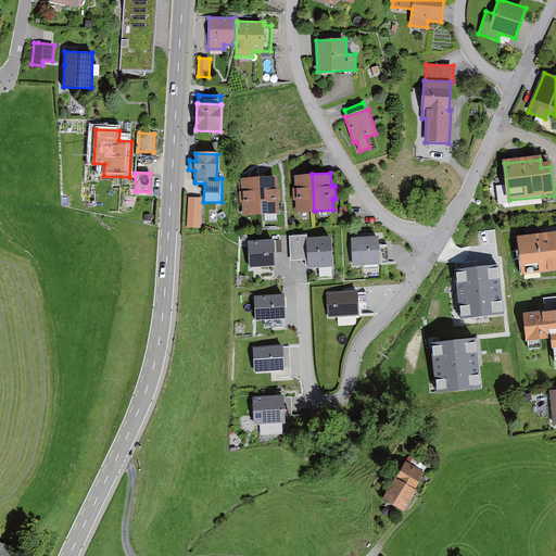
[(314,211),(312,174),(294,176),(295,188),(292,188),(293,200),(297,200),(298,212),(314,211)]
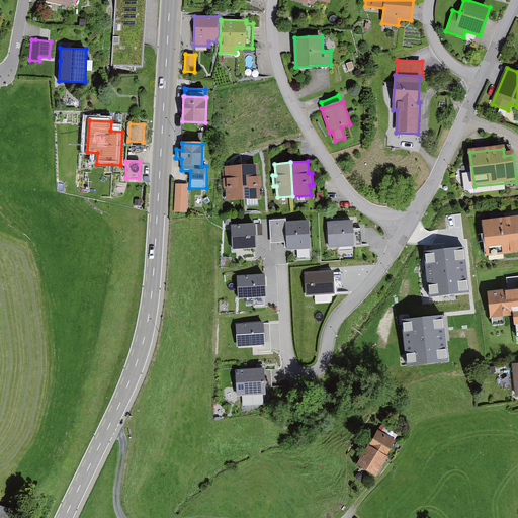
[(260,176),(259,164),(242,165),(243,199),(261,198),(260,187),(262,187),(261,176),(260,176)]
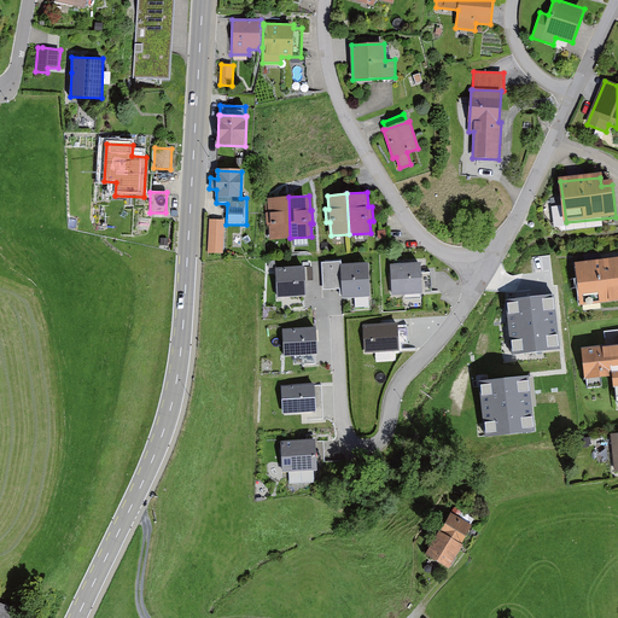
[(290,238),(289,197),(267,198),(269,239),(290,238)]
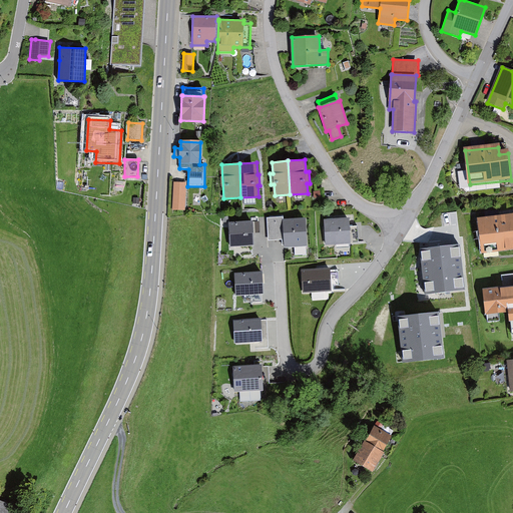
[(186,182),(174,182),(173,208),(184,208),(186,182)]
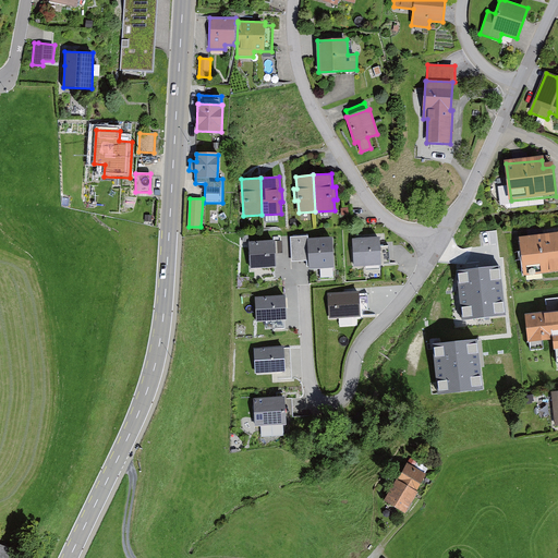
[(308,261),(307,239),(307,237),(290,237),(291,262),(300,262),(308,261)]
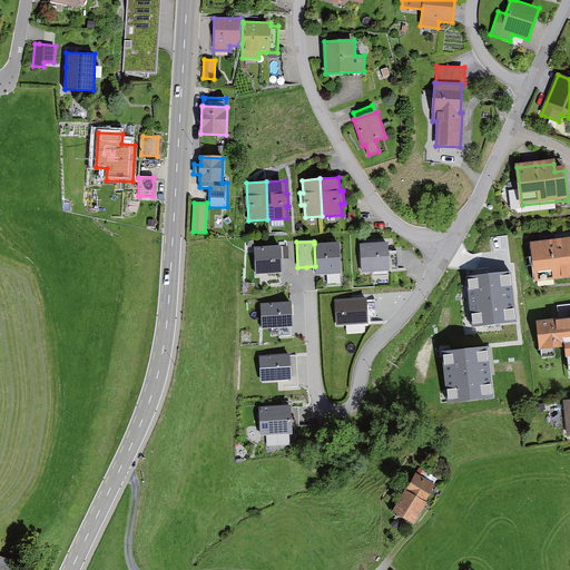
[(569,247),(569,242),(532,245),(537,282),(569,278),(569,247)]
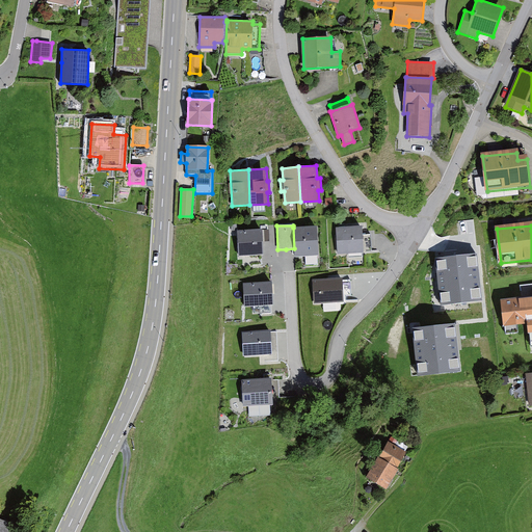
[(319,254),(317,227),(293,228),(294,248),(295,255),(319,254)]
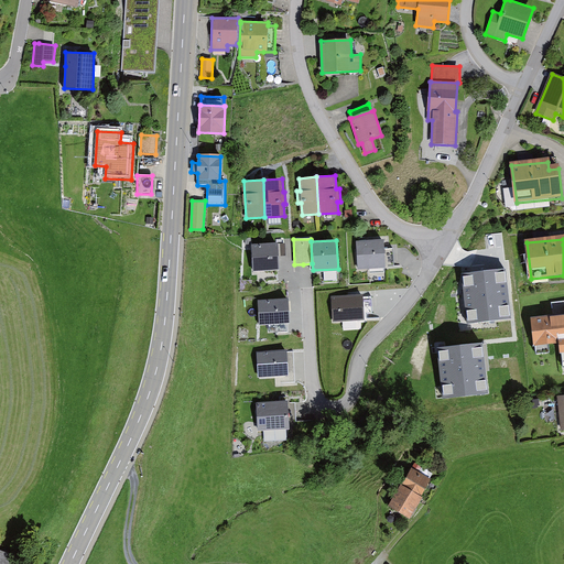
[(383,240),(356,241),(357,269),(393,268),(392,249),(384,249),(383,240)]
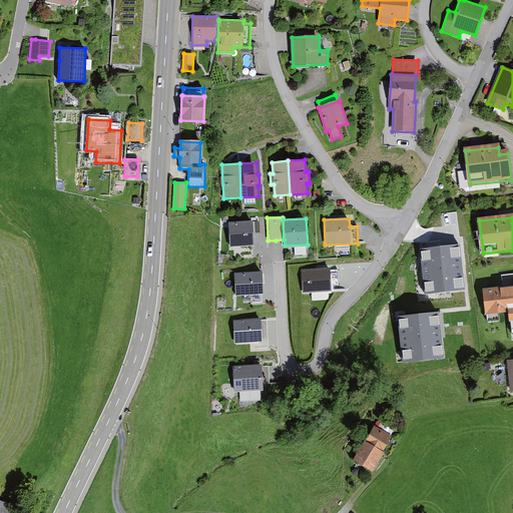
[(252,221),(229,222),(230,246),(234,246),(252,245),(253,245),(252,221)]
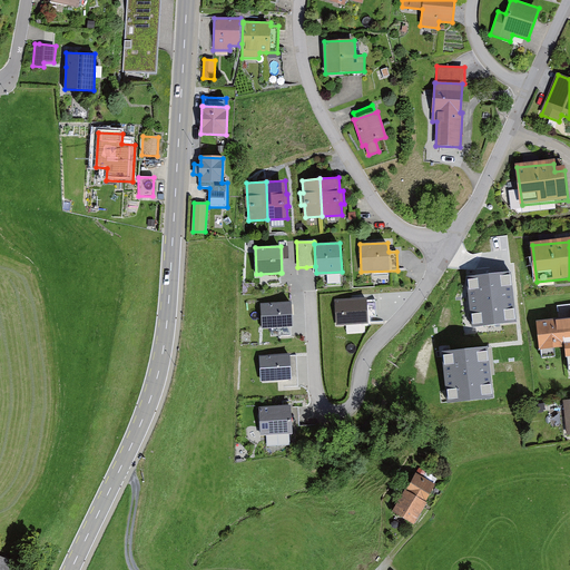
[(281,284),(281,273),(261,274),(261,284),(281,284)]
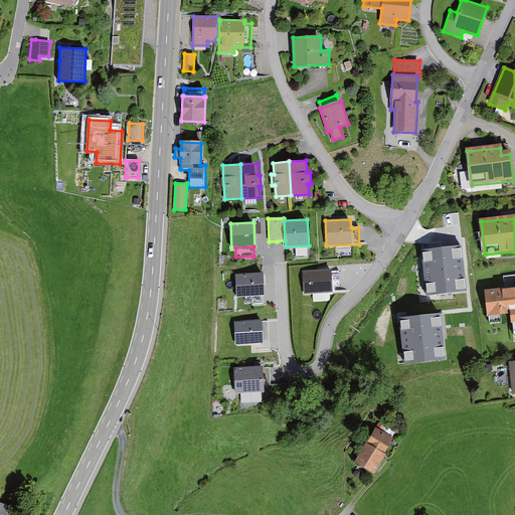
[(460,246),(422,251),(424,267),(427,295),(466,290),(460,246)]
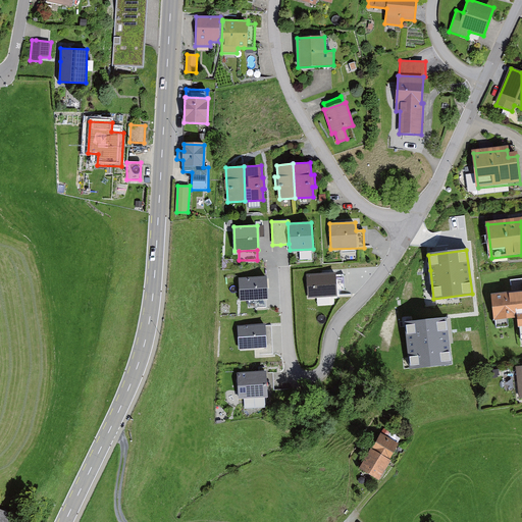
[(335,273),(307,275),(308,299),(337,297),(336,291),(345,290),(345,281),(344,274),(335,275),(335,273)]
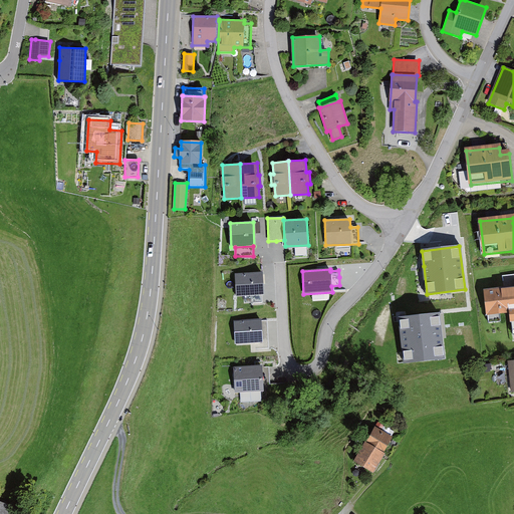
[(263,272),(235,274),(237,296),(245,296),(262,295),(264,295),(263,272)]
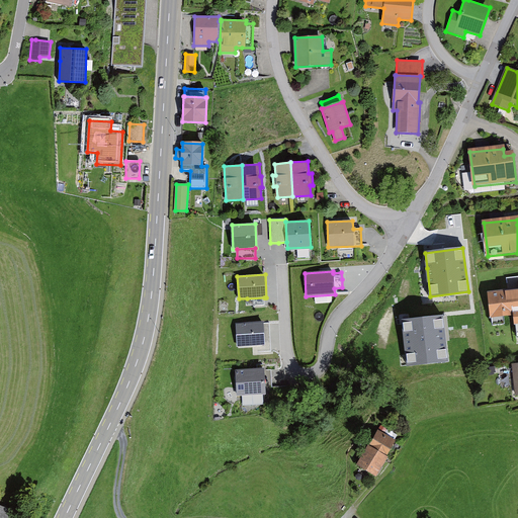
[(517,290),(489,293),(491,319),(514,317),(515,324),(517,323),(517,290)]
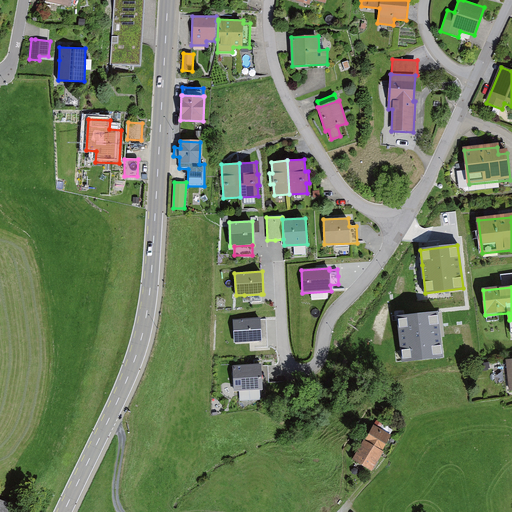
[(437,311),(397,316),(402,362),(443,358),(439,327),(437,311)]
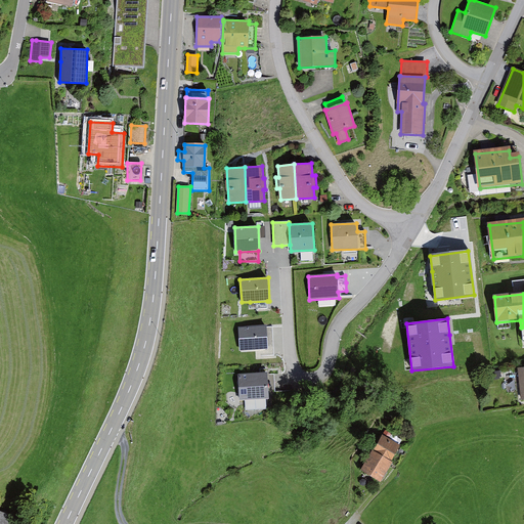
[(266,326),(238,328),(239,351),(256,350),(267,350),(266,328),(266,326)]
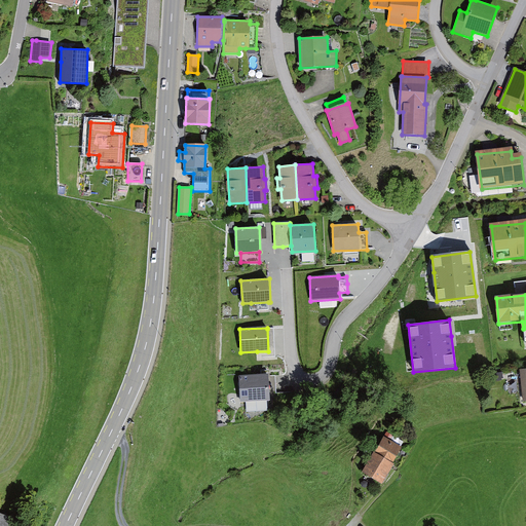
[(268,351),(257,351),(258,359),(275,357),(273,328),(267,329),(268,351)]
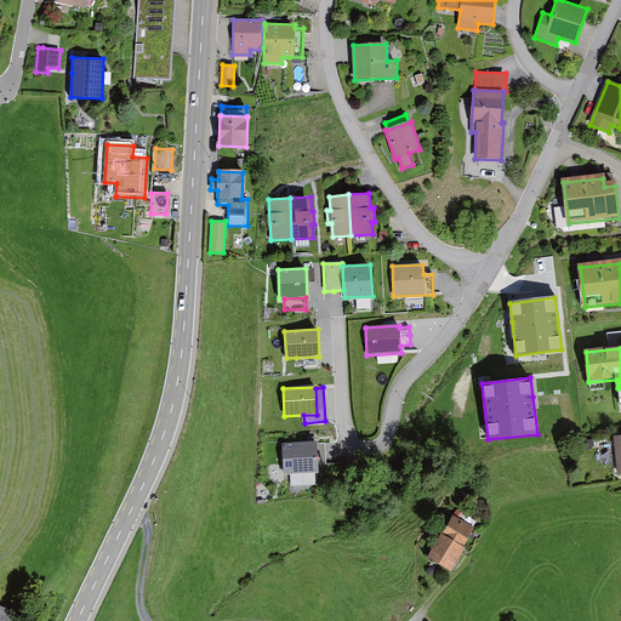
[(593,439),(581,442),(582,451),(592,449),(592,448),(594,446),(593,439)]
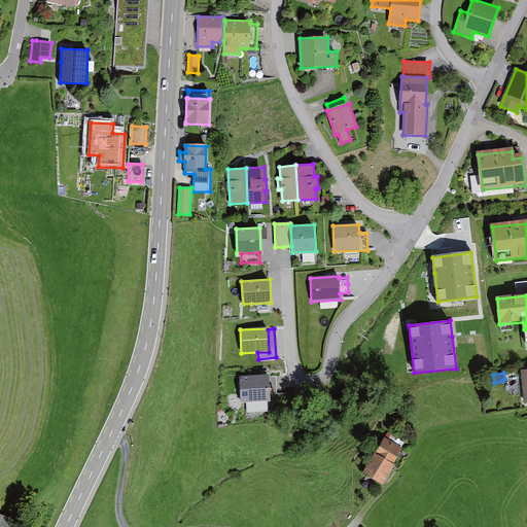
[(269,375),(240,377),(241,402),(247,401),(247,412),(268,411),(268,401),(277,400),(276,384),(276,377),(269,377),(269,375)]
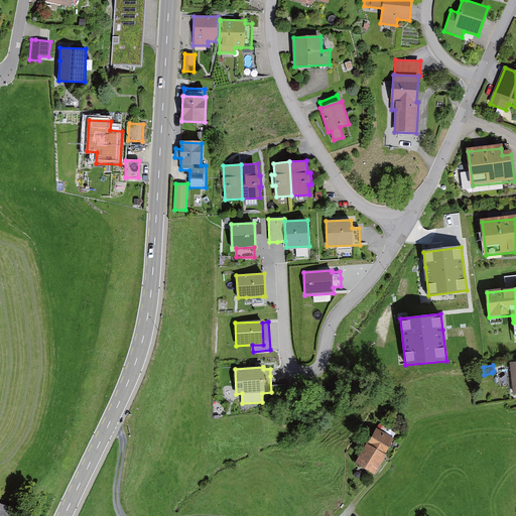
[(385,427),(380,423),(355,464),(374,476),(387,456),(384,455),(394,439),(382,432),(385,427)]
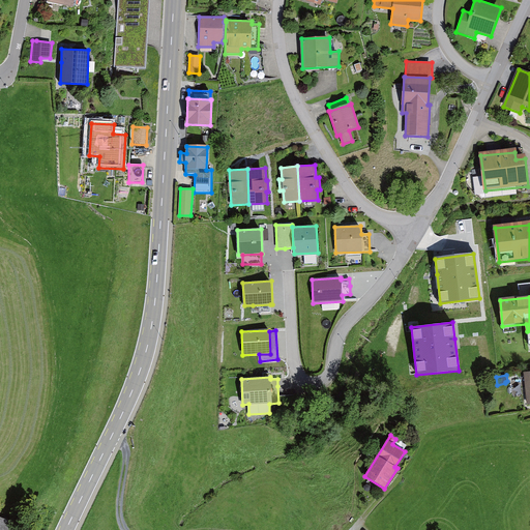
[(11,522),(0,518),(0,529),(15,529),(9,528),(11,522)]
